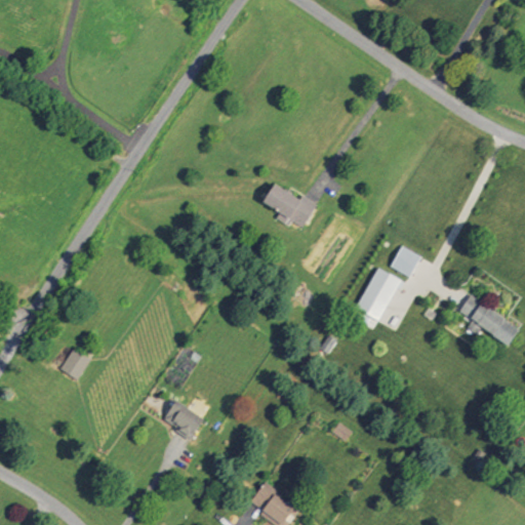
[(273,184),(298,200),(301,195),(316,204),(301,228),(291,221),(289,227),(276,218),(279,213),(260,202),(273,184)]
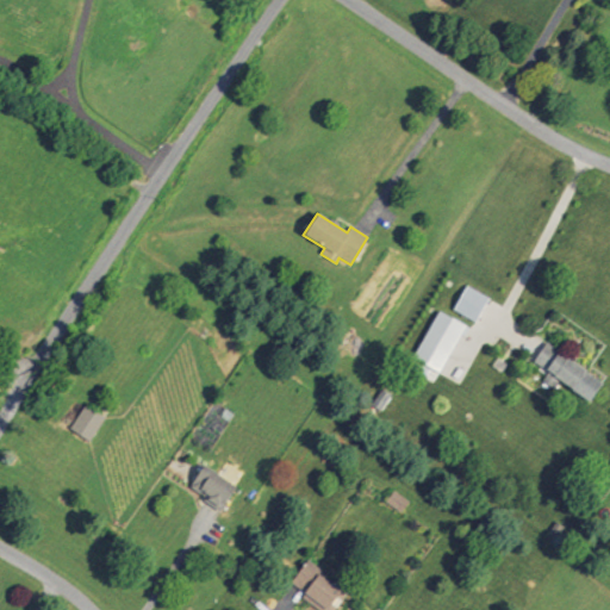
[(453,307),(462,288),(486,299),(478,319),(453,307)]
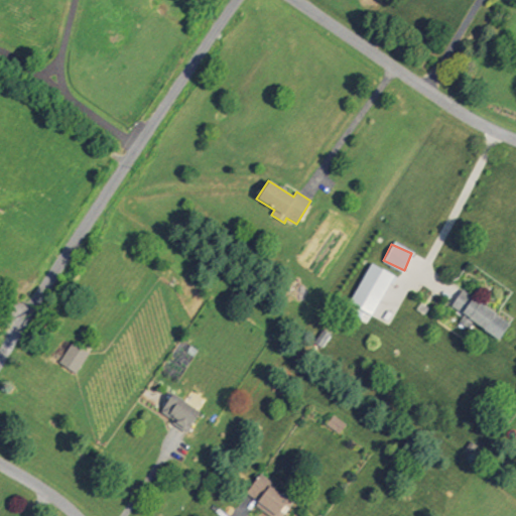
[(370,312),(347,299),(368,262),(391,274),(370,312)]
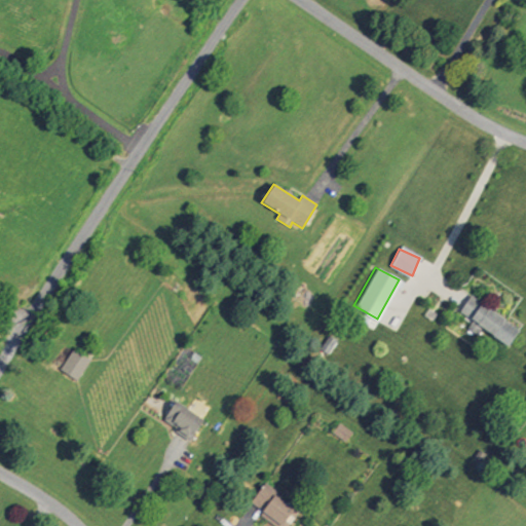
[(458,309),(468,295),(518,330),(508,345),(458,309)]
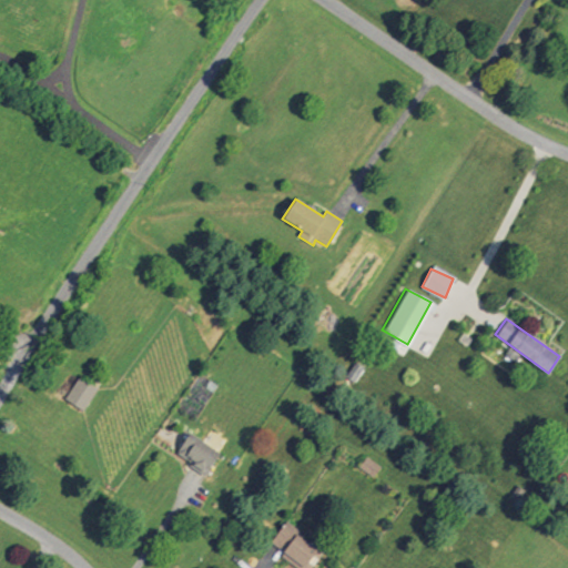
[(64,399),(79,377),(97,388),(83,411),(64,399)]
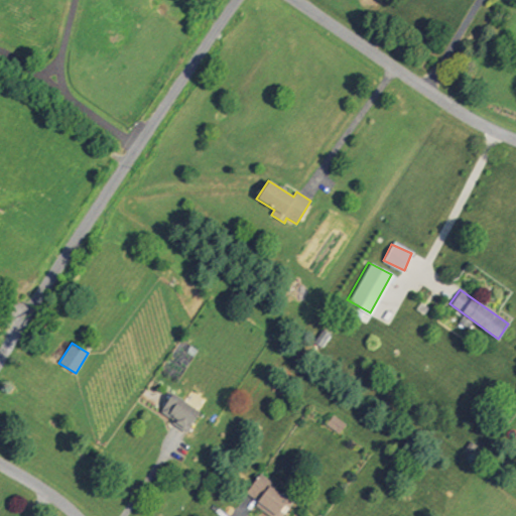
[(159,413),(172,393),(200,412),(186,431),(159,413)]
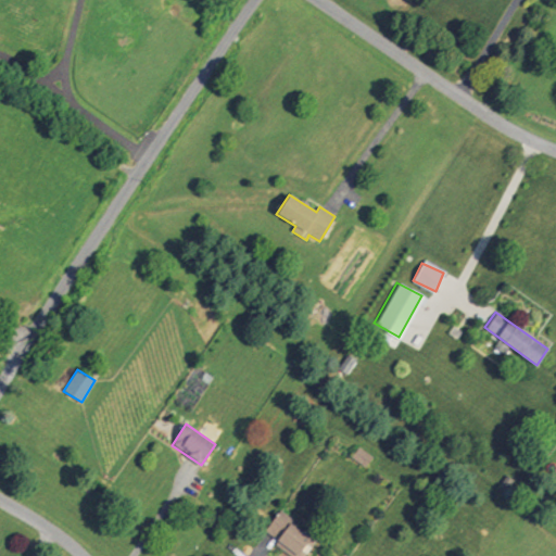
[(359,447),(352,456),(366,467),(374,457),(359,447)]
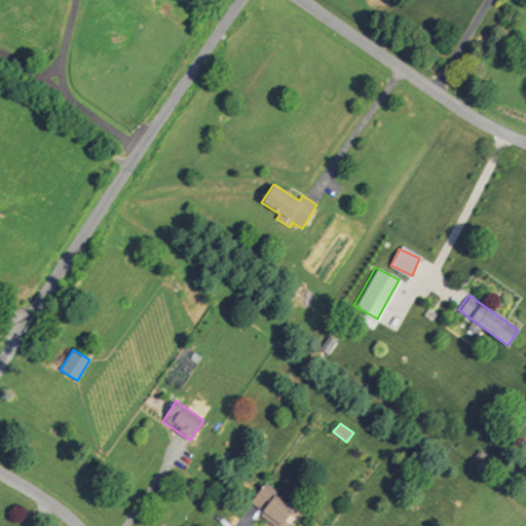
[(279,525),(250,504),(263,485),(299,512),(294,519),(288,525),(279,525)]
